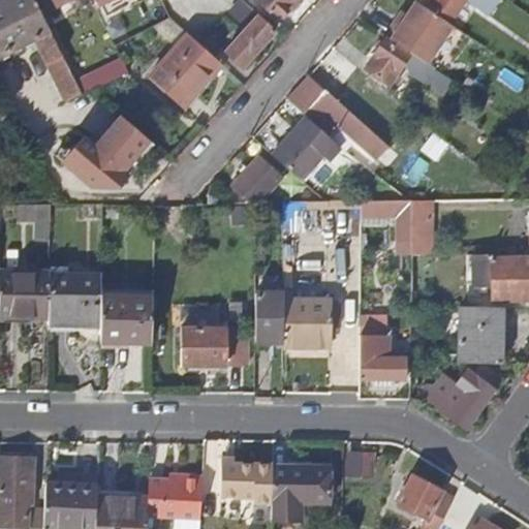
[(0,0),(0,56),(35,39),(47,63),(51,62),(64,56),(35,0),(5,0),(1,2),(0,0)]
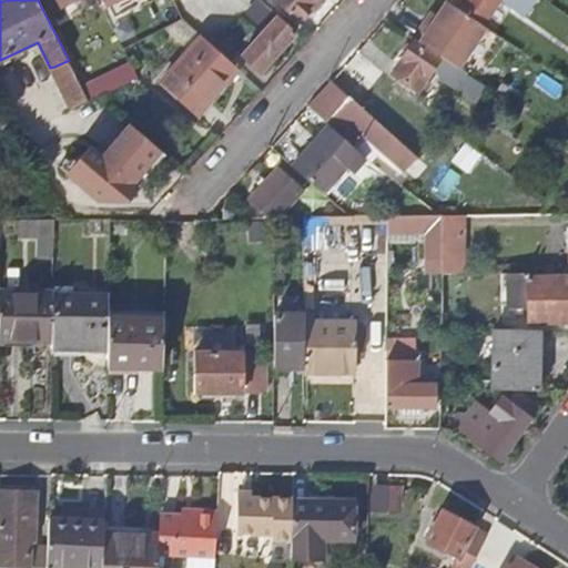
[(72,0),(46,0),(51,11),(72,0)]
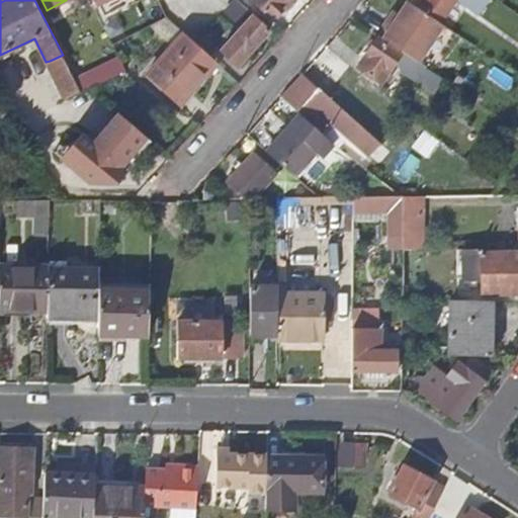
[(292,0),(250,0),(273,21),(292,0)]
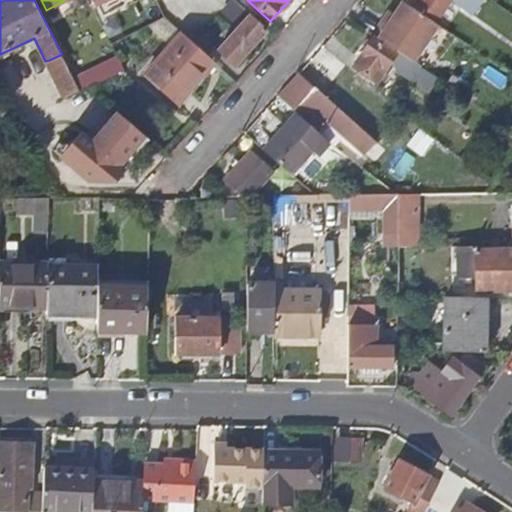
[(413,0),(410,5),(432,19),(444,0),(413,0)]
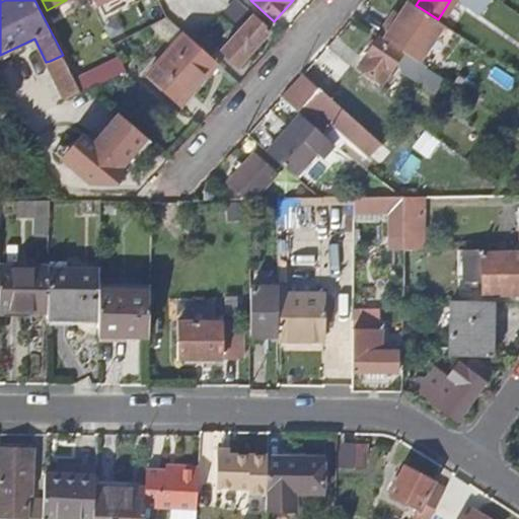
[(444,23),(438,19),(416,5),(410,1),(401,13),(393,25),(386,21),(377,34),(412,58),(418,62),(444,23)]
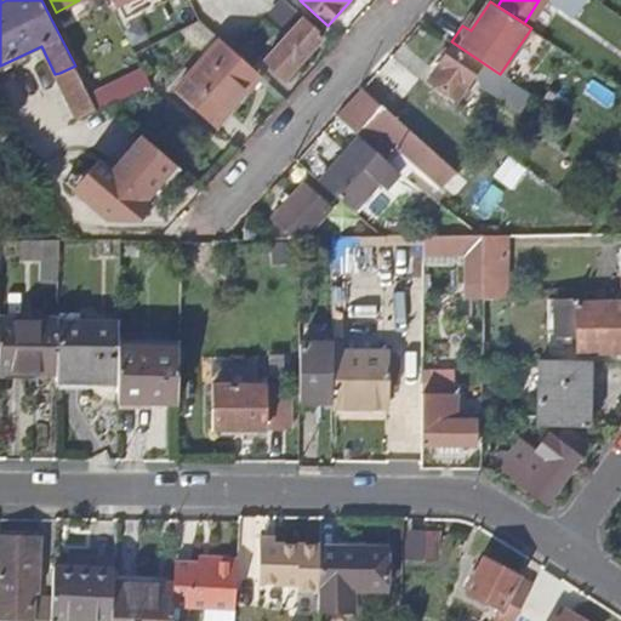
[(471,12),(462,26),(471,30),(480,16),(472,12),(471,12)]
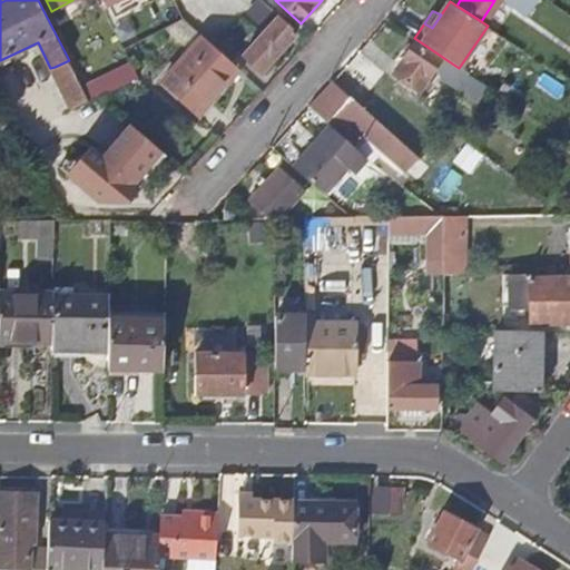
[(243,57),(262,74),(295,35),(278,19),(243,57)]
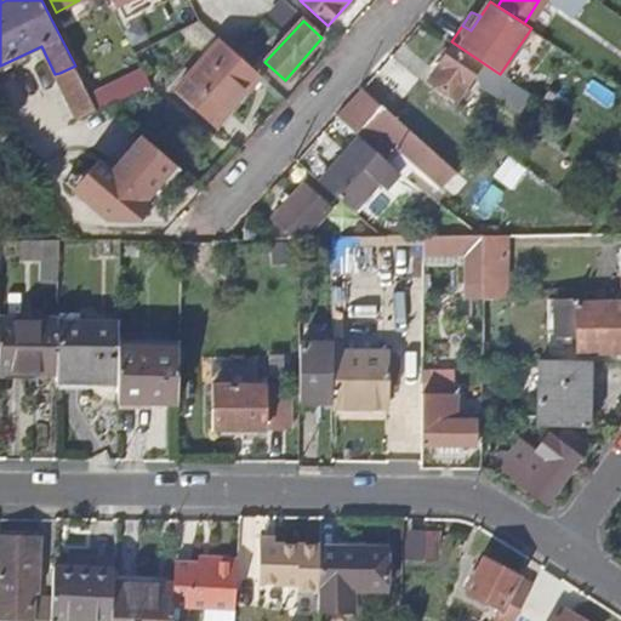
[(262,75),(222,40),(176,92),(212,124),(243,91),(244,93),(262,75)]
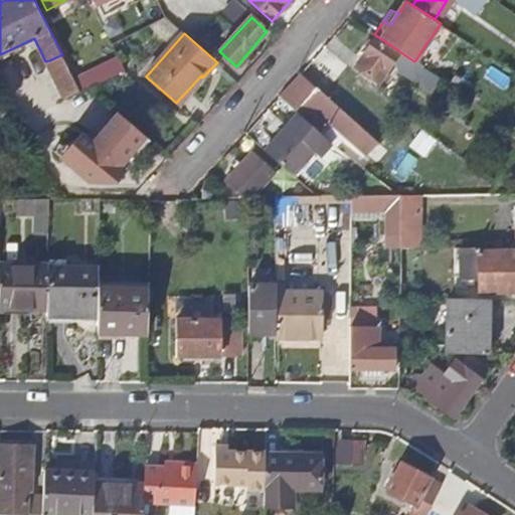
[(355,68),(378,82),(398,53),(375,38),(355,68)]
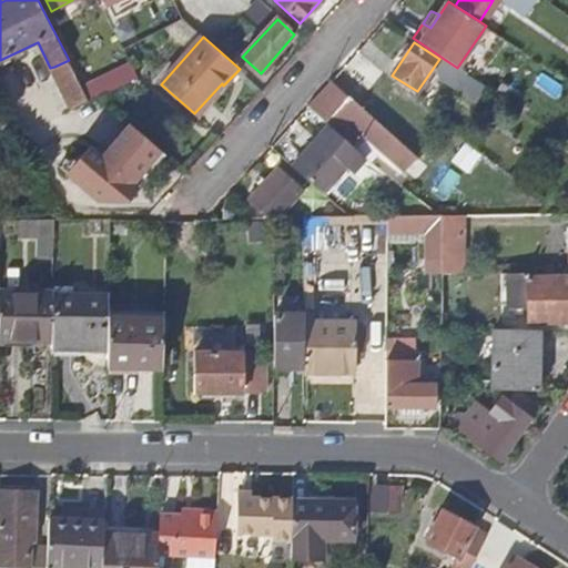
[(70,111),(79,107),(89,101),(81,87),(69,60),(54,67),(70,98),(64,102),(66,105),(70,111)]
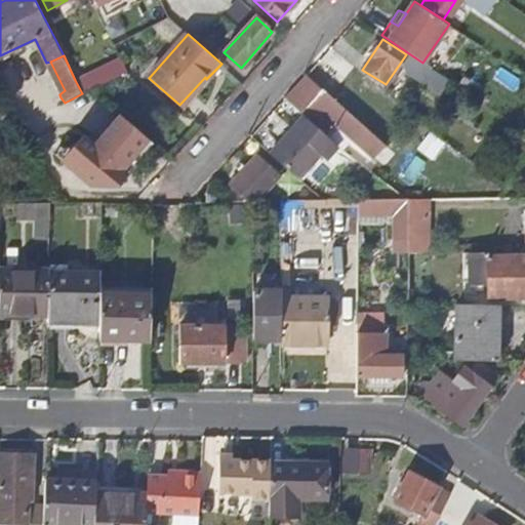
[(127,71),(121,57),(75,80),(82,93),(91,89),(107,81),(127,71)]
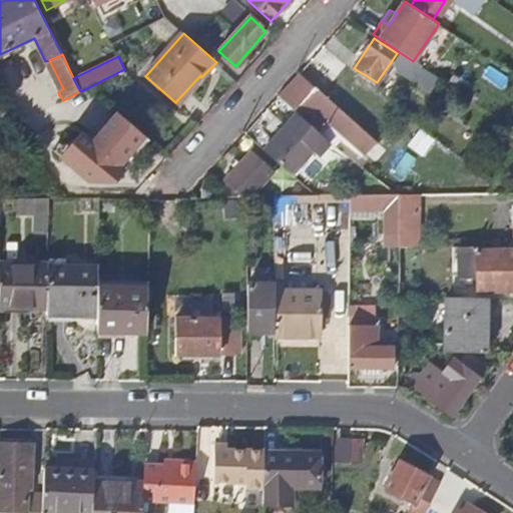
[(439,79),(413,61),(407,57),(398,70),(400,71),(430,91),(439,79)]
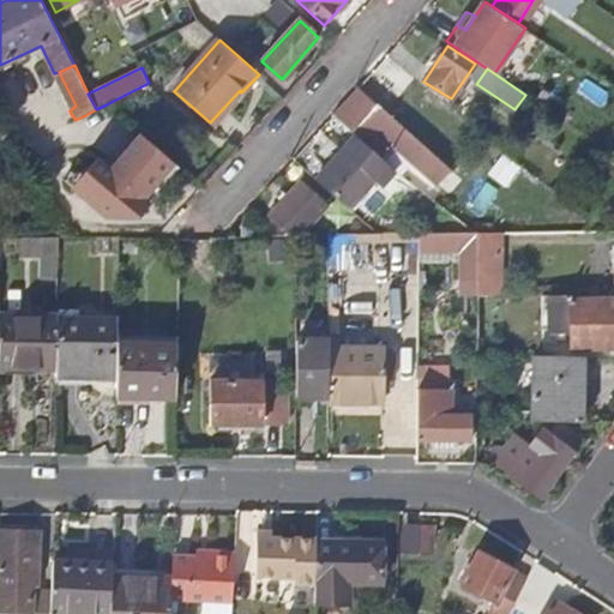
[(357,89),(333,115),(354,132),(356,131),(391,161),(399,151),(431,180),(444,167),(357,89)]
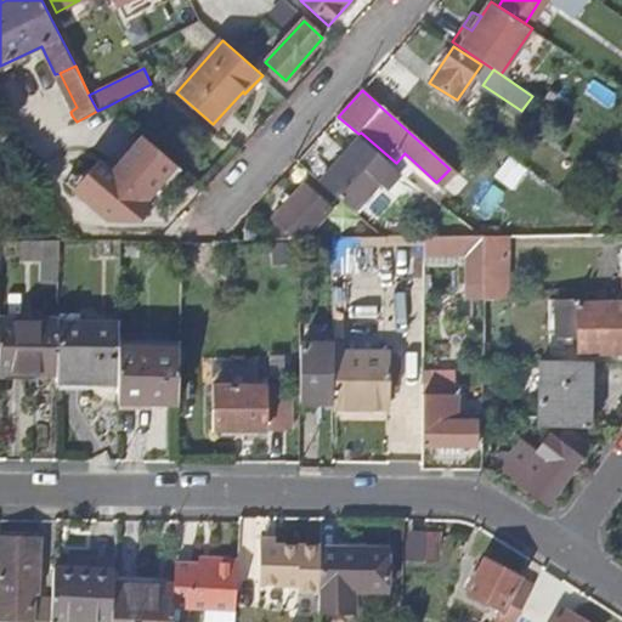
[(146,201),(177,165),(145,137),(113,174),(100,163),(77,191),(111,219),(141,219),(152,207),(146,201)]
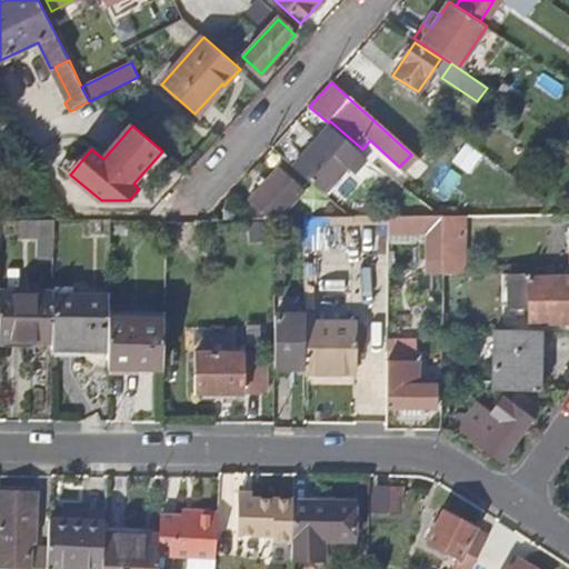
[(368,157),(331,126),(295,168),(326,195),(348,167),(355,172),(368,157)]
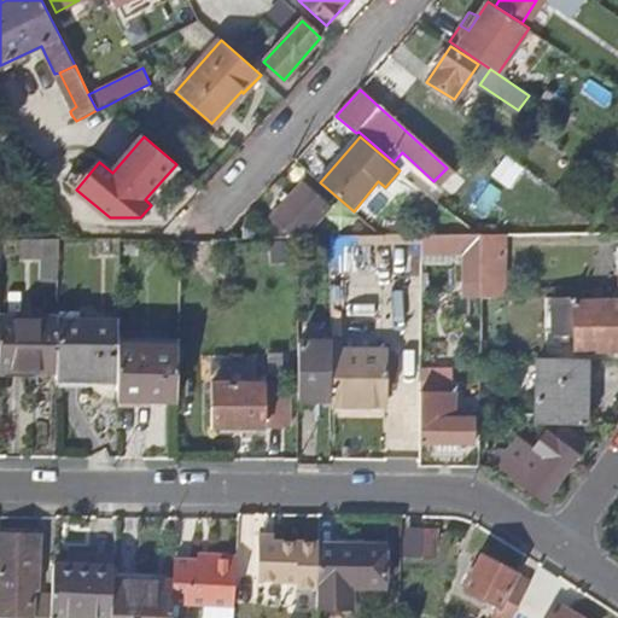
[(305,233),(331,203),(305,180),(277,214),(287,222),(287,237),(307,237),(305,233)]
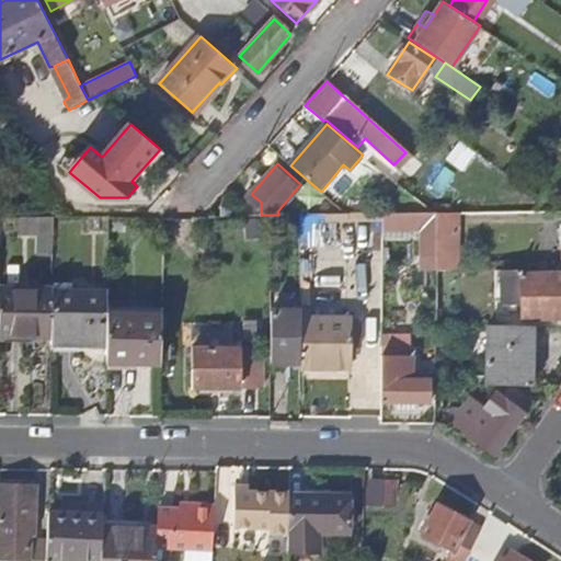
[(437,214),(433,214),(384,215),(382,222),(384,232),(421,232),(422,258),(436,258),(437,214)]
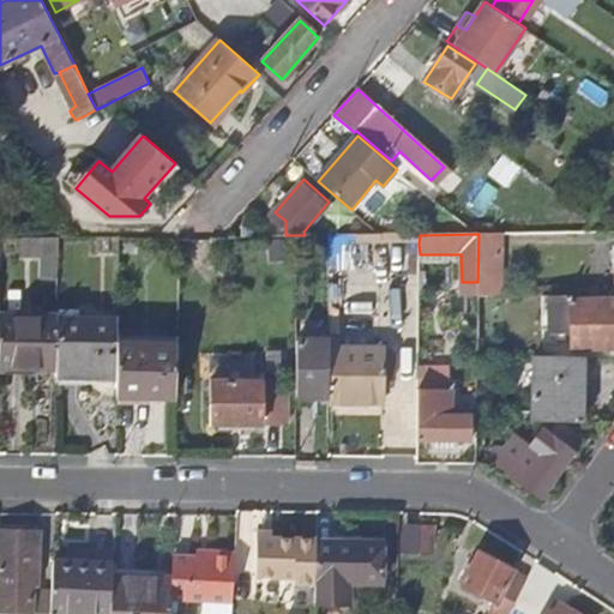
[(495,234),(479,234),(477,282),(477,296),(488,296),(495,296),(495,234)]
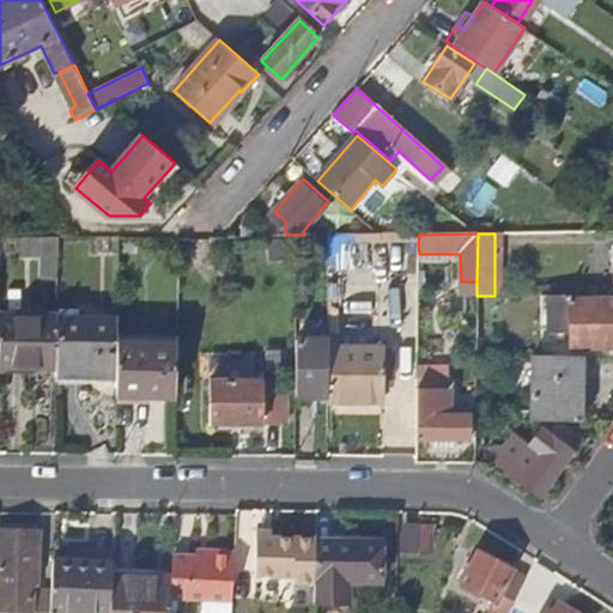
[(59,259),(59,238),(24,238),(24,259),(59,259)]
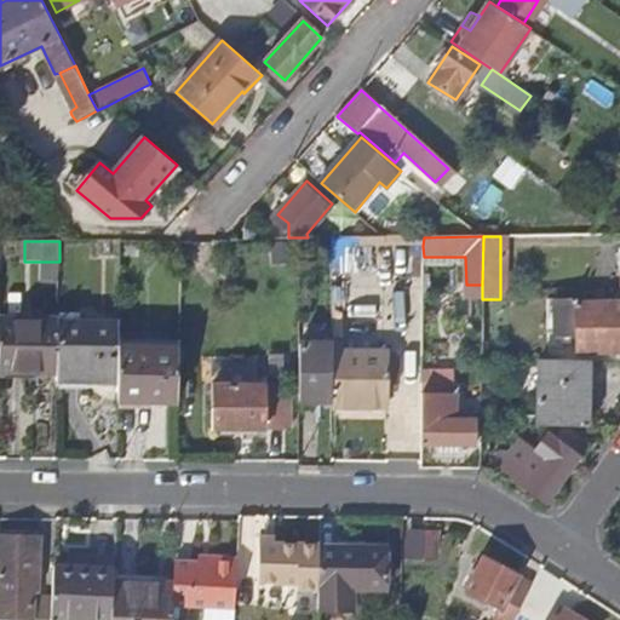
[(482,299),(482,340),(492,340),(493,299),(482,299)]
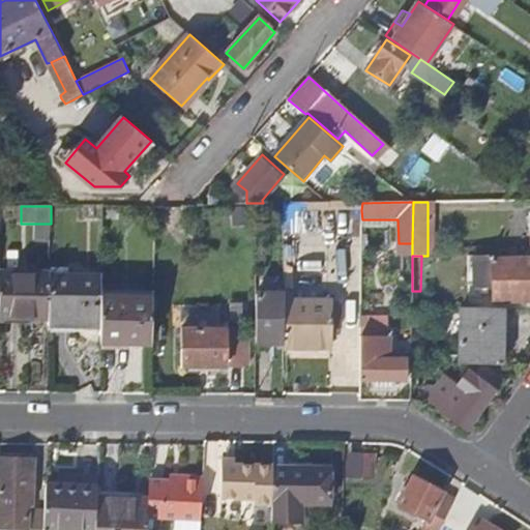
[(504,307),(529,307),(529,259),(492,260),(492,275),(492,277),(474,277),(474,293),(492,293),(492,307),(504,307)]
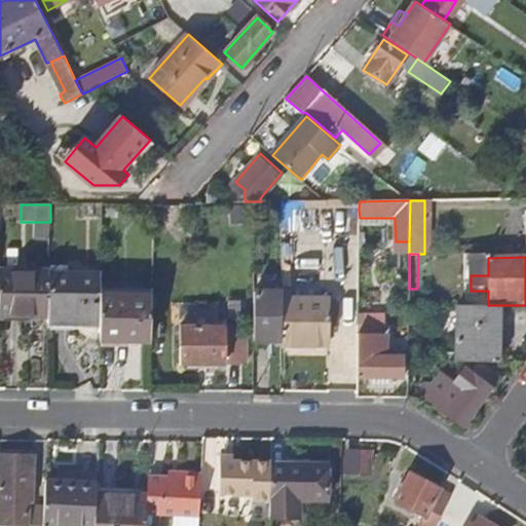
[(0,260),(0,306),(31,307),(32,309),(49,310),(49,274),(50,261),(0,260)]
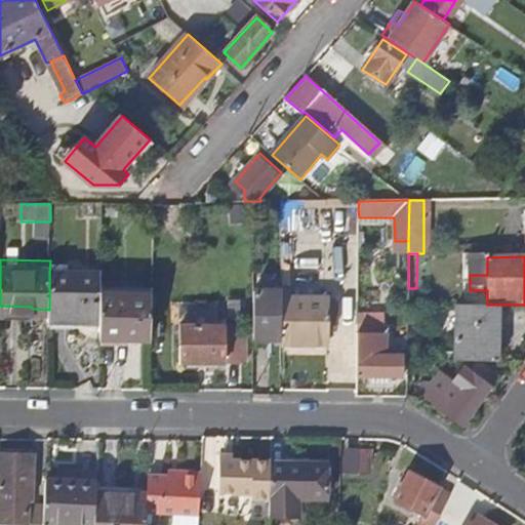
[(49,274),(49,310),(49,319),(82,319),(82,323),(101,323),(101,296),(102,275),(49,274)]
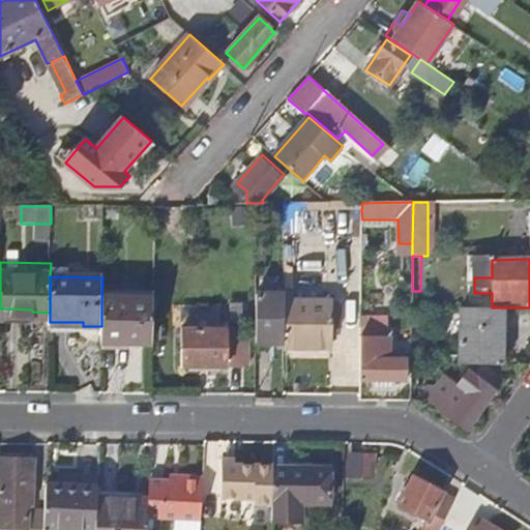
[(284,289),(284,292),(284,347),(330,347),(330,335),(336,334),(336,324),(331,324),(331,300),(291,299),(290,289),(284,289)]
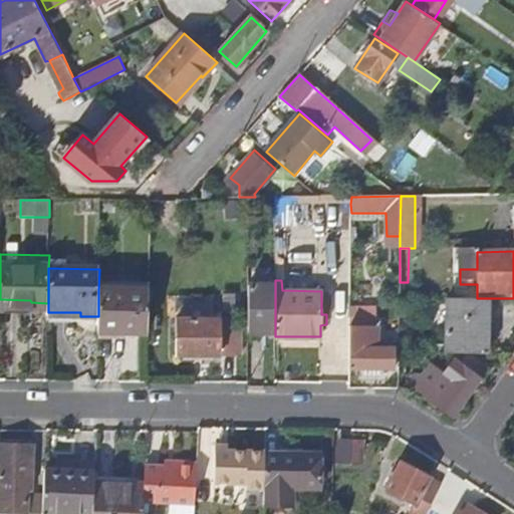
[(248,283),(248,337),(275,336),(275,283),(248,283)]
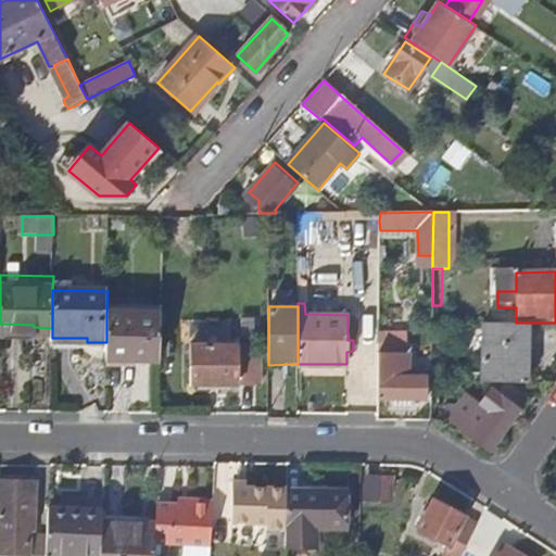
[(160,359),(161,314),(106,314),(106,342),(106,358),(160,359)]
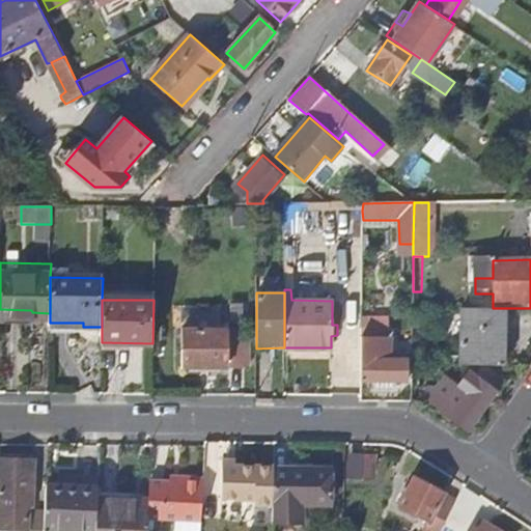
[(505,308),(493,308),(464,307),(463,364),(505,364),(505,308)]
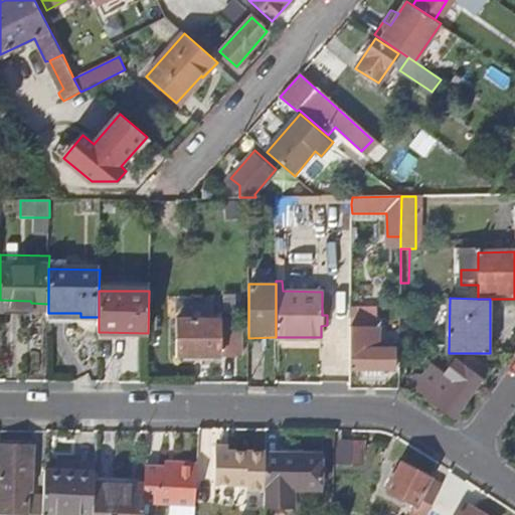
[(352,305),(353,323),(379,322),(379,304),(352,305)]
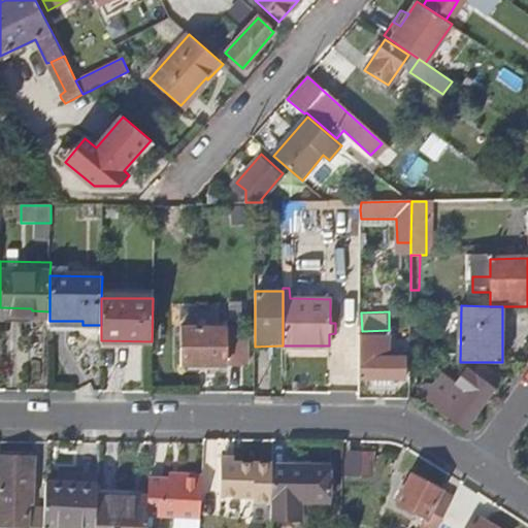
[(180,366),(225,366),(225,329),(180,328),(180,366)]
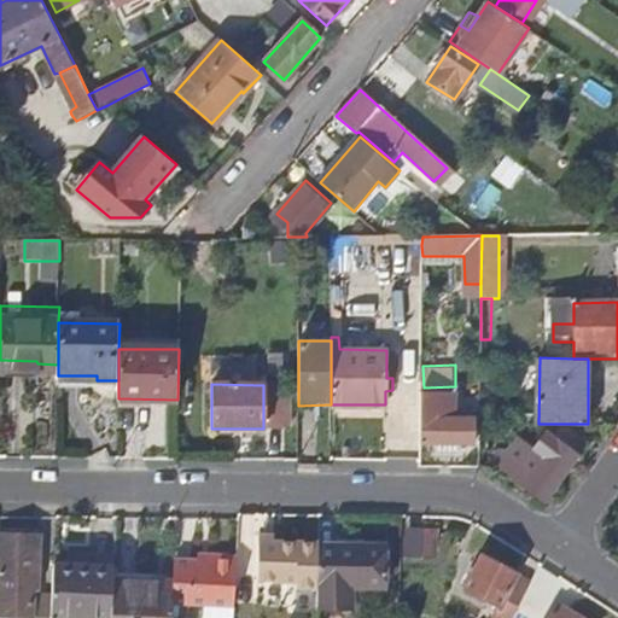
[(420,418),(420,442),(474,443),(476,418),(420,418)]
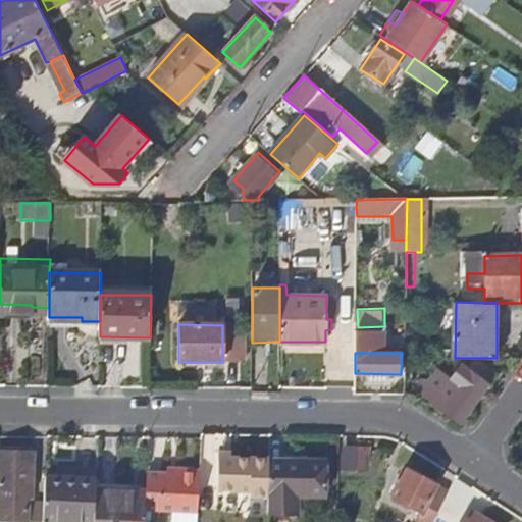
[(462,425),(496,375),(480,364),(471,365),(467,370),(461,366),(451,381),(435,372),(428,383),(419,382),(419,390),(416,395),(434,407),(436,404),(445,409),(444,413),(462,425)]
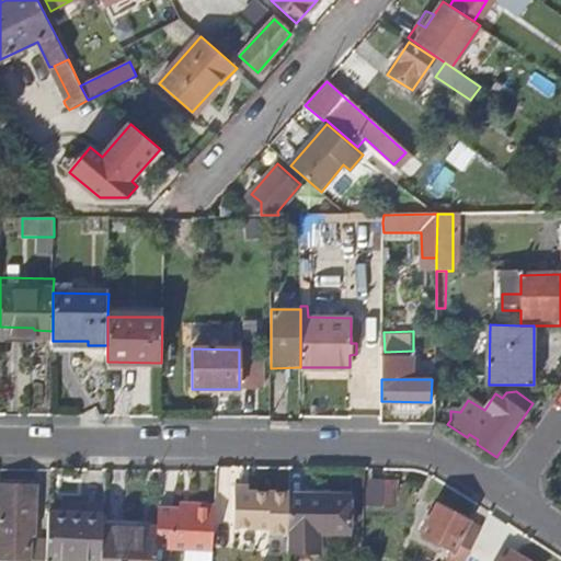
[(370,477),(368,502),(398,503),(399,478),(370,477)]
